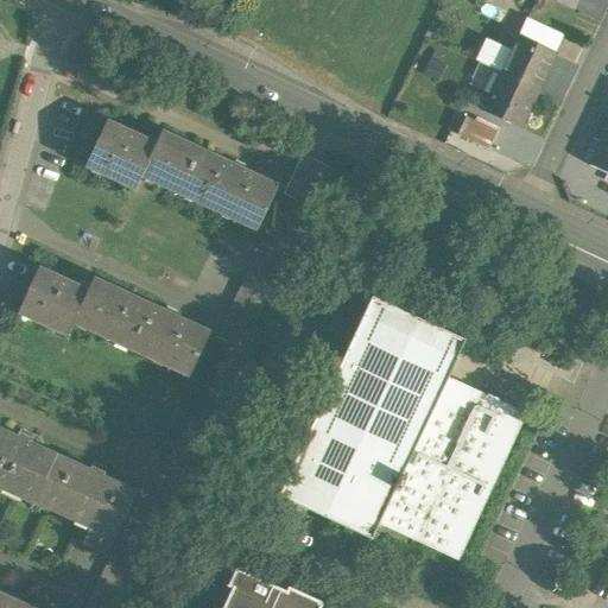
[(507,13),(482,1),(476,14),(501,25),(507,13)]
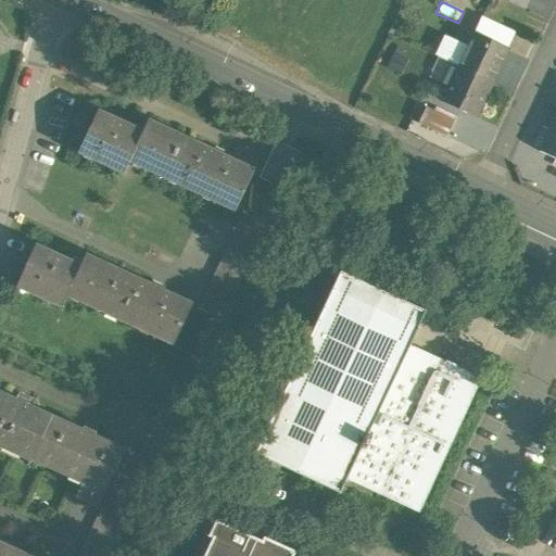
[(507,50),(474,34),(457,68),(491,84),(507,50)]
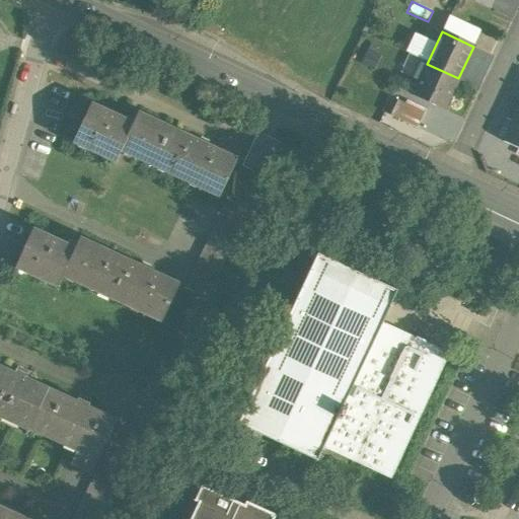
[(458,78),(427,64),(412,95),(443,109),(458,78)]
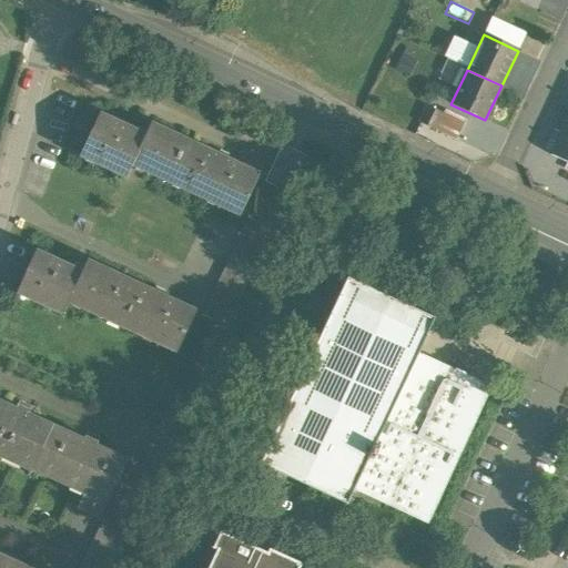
[(443,114),(427,107),(419,123),(435,131),(443,114)]
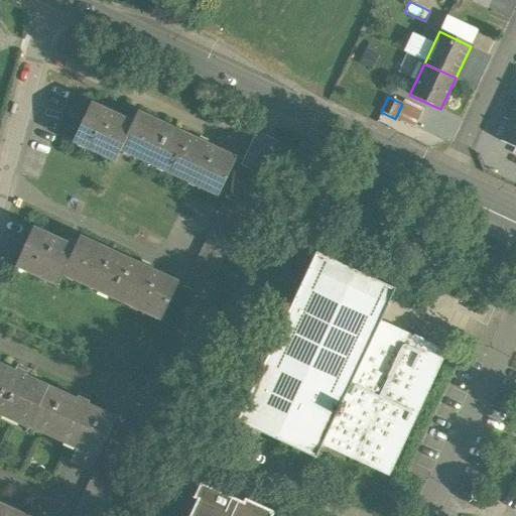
[(423,109),(403,100),(402,104),(395,119),(414,127),(423,109)]
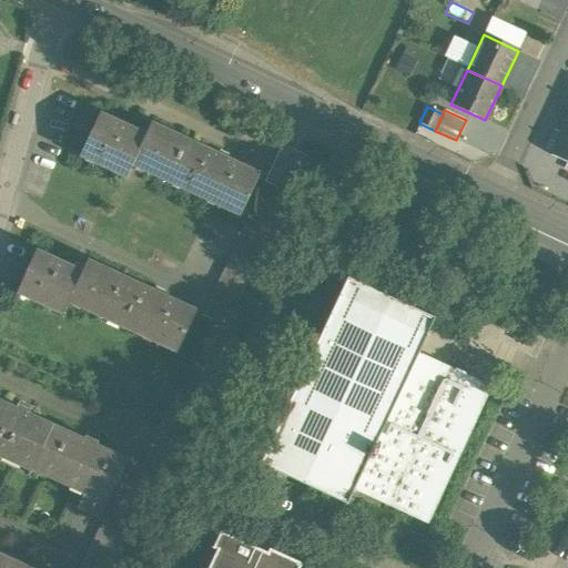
[(257,174),(151,124),(151,123),(150,123),(144,135),(100,114),(99,113),(79,158),(125,180),(131,166),(239,217),(259,174),(257,173),(257,174)]
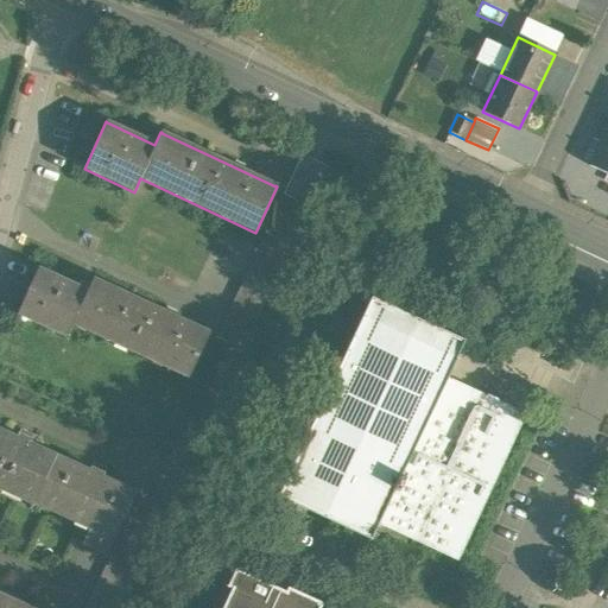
[(607,128),(590,166),(607,173),(607,128)]
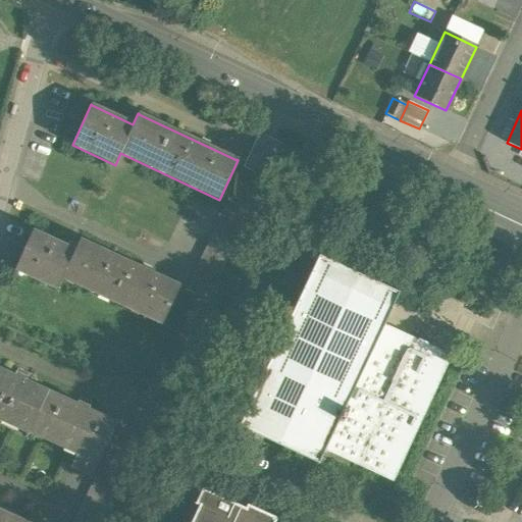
[(281,144),(261,134),(256,145),(276,154),(281,144)]
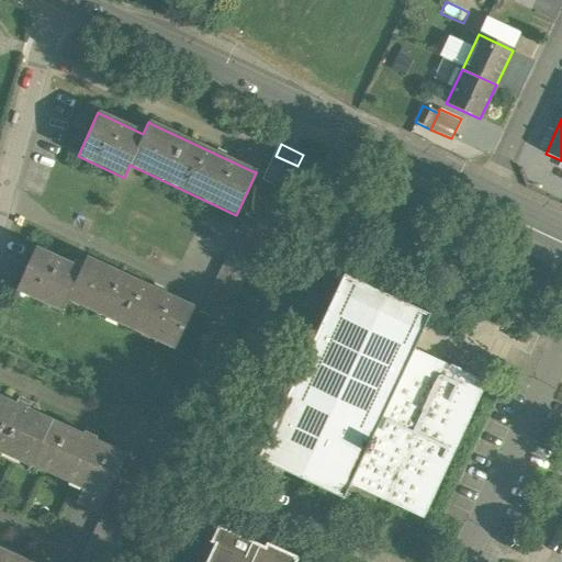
[(276,156),(273,155),(263,179),(287,190),(298,166),(276,156)]
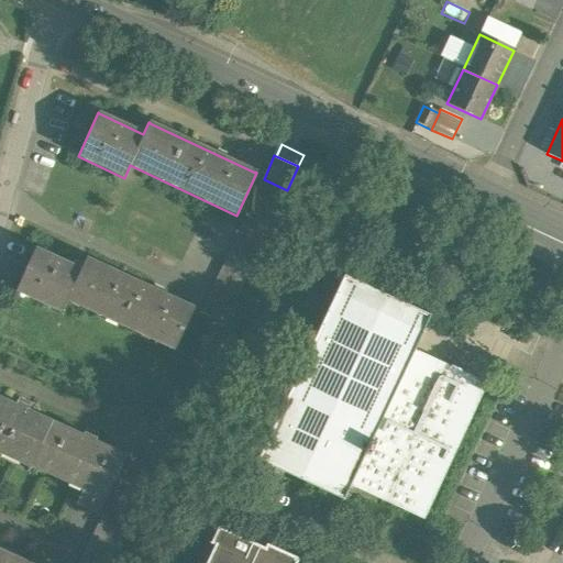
[(268,230),(244,219),(238,234),(261,245),(268,230)]
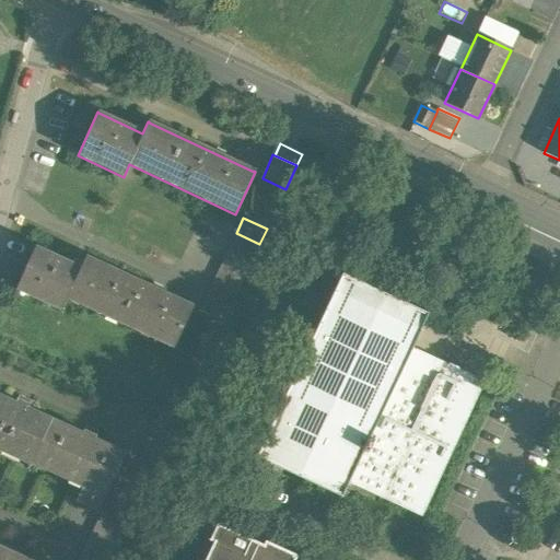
[(259,244),(236,233),(221,265),(245,277),(259,244)]
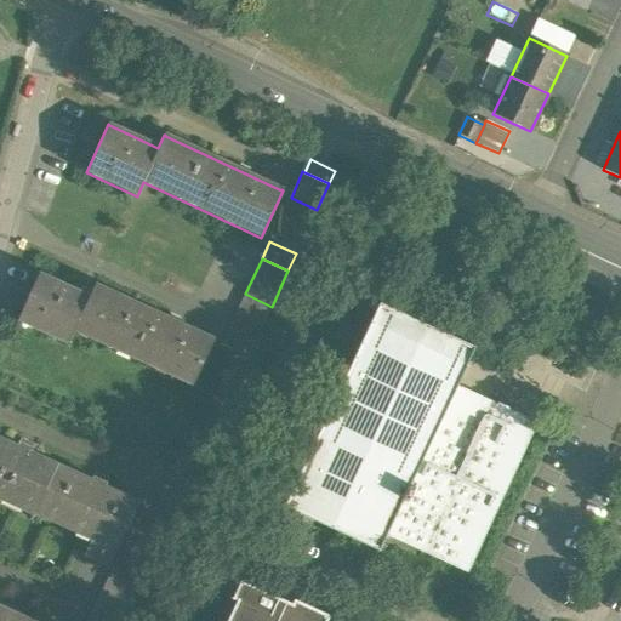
[(212,341),(95,286),(90,297),(39,275),(18,322),(67,345),(73,331),(192,386),(212,341)]
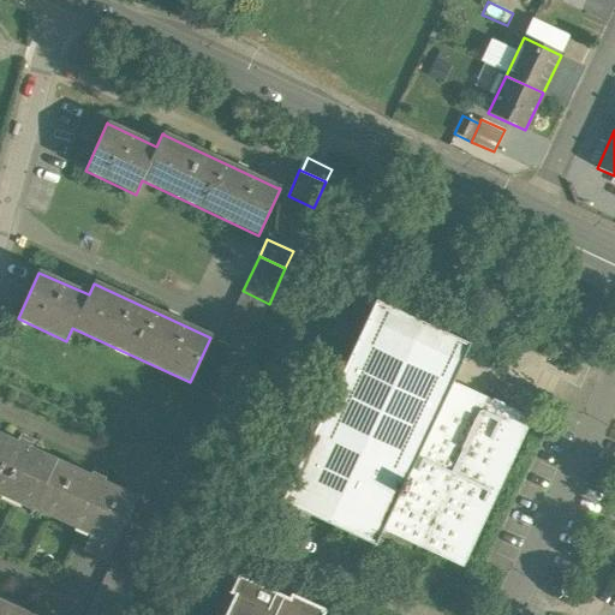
[(269,304),(243,291),(237,304),(263,316),(269,304)]
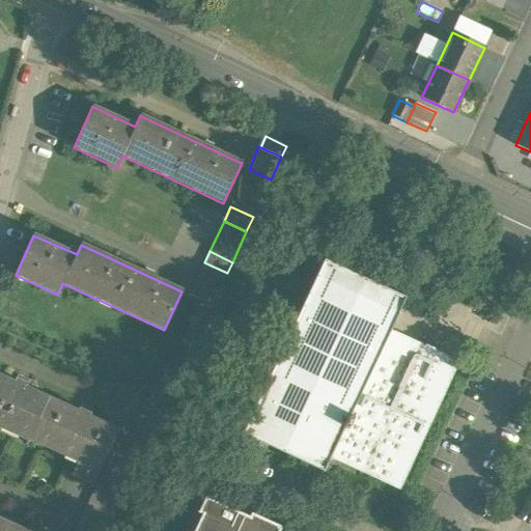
[(324,259),(243,434),(324,472),(330,458),(399,491),(459,362),(439,353),(440,348),(431,344),(423,341),(421,344),(390,330),(406,298),(324,259)]
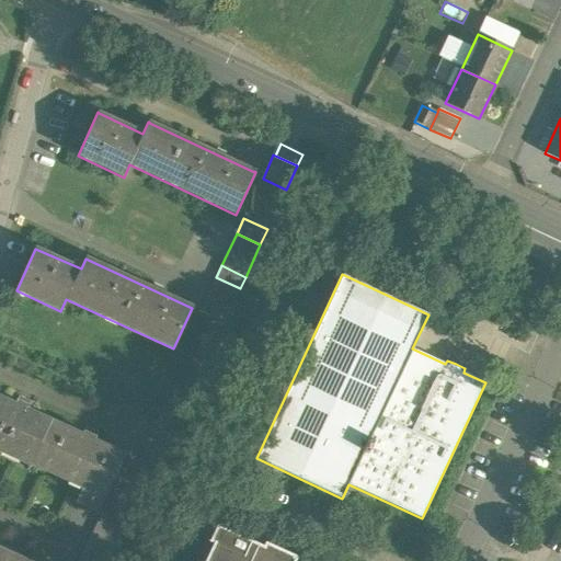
[(240,288),(216,277),(199,312),(224,323),(240,288)]
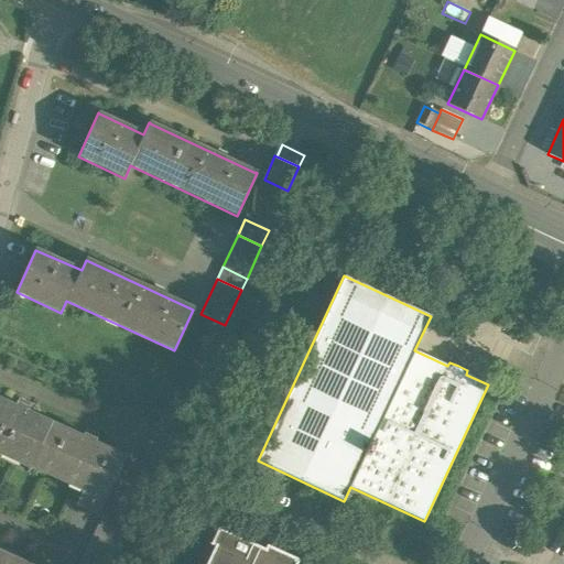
[(28,410),(17,404),(15,408),(0,401),(0,459),(29,473),(32,466),(51,424),(26,413),(28,410)]
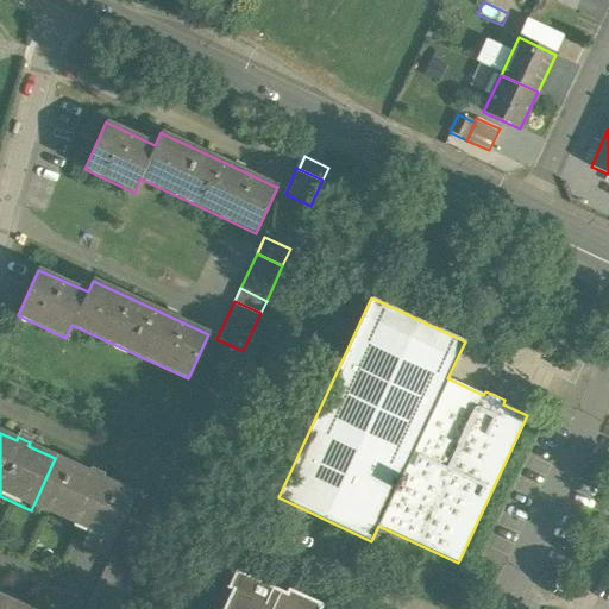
[(189,466),(162,453),(142,496),(169,509),(189,466)]
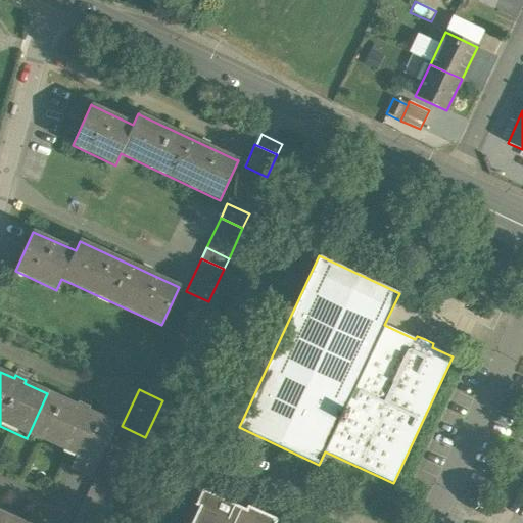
[(115,425),(87,411),(88,408),(78,402),(76,407),(48,393),(47,393),(30,432),(77,455),(72,467),(91,476),(115,425)]
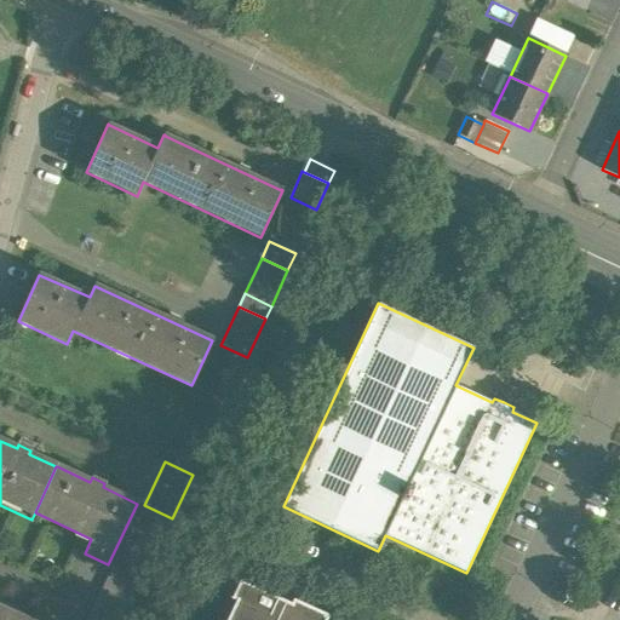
[(115,567),(96,609),(119,619),(124,619),(143,580),(115,567)]
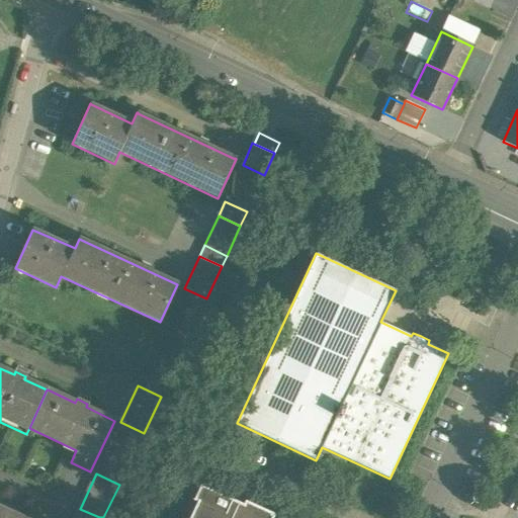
[(233,500),(199,485),(198,486),(199,487),(193,499),(192,499),(192,500),(196,502),(188,517),(271,517),(273,516),(274,515),(244,501),(243,505),(233,500)]
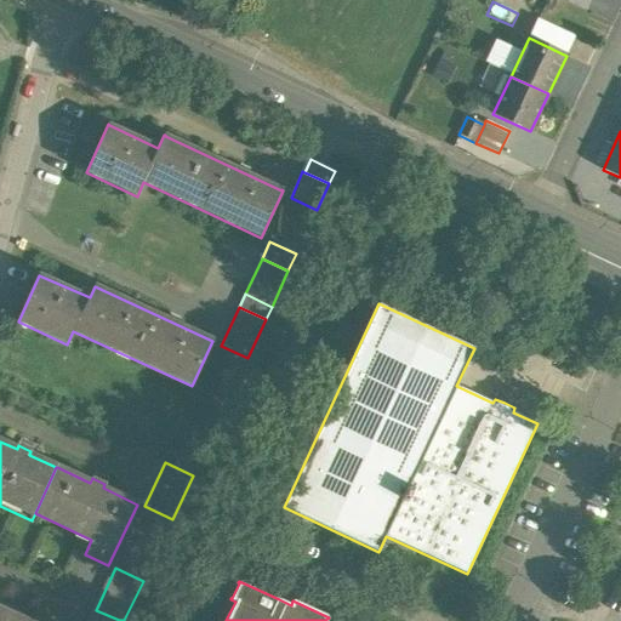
[(27,620),(0,609),(0,620),(27,620)]
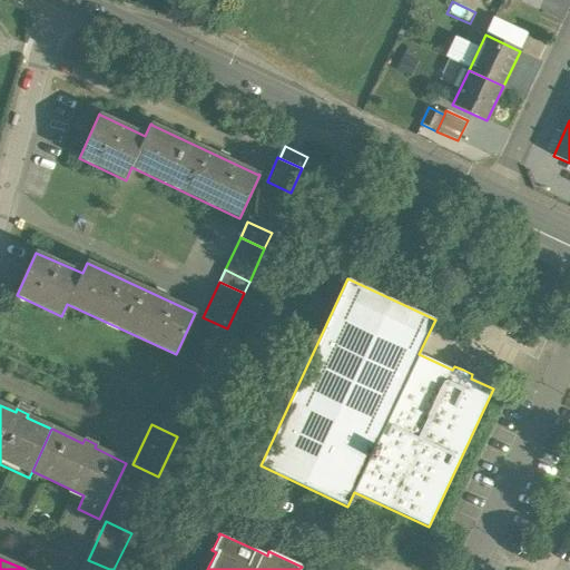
[(109,569),(88,560),(82,569),(109,569)]
